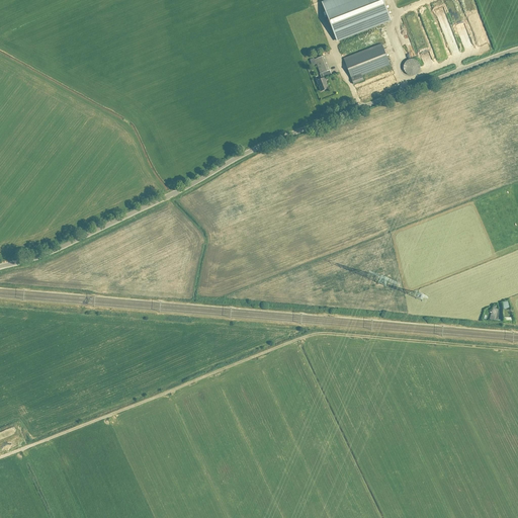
[(382,0),(326,0),(322,2),(337,41),(392,21),(382,0)]
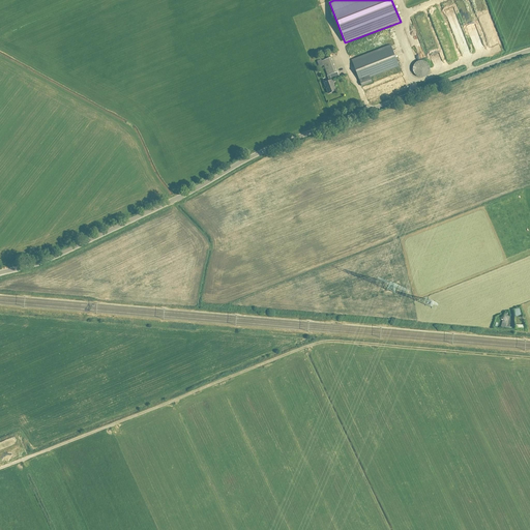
[(415,61),(425,58),(414,28),(404,31),(415,61)]
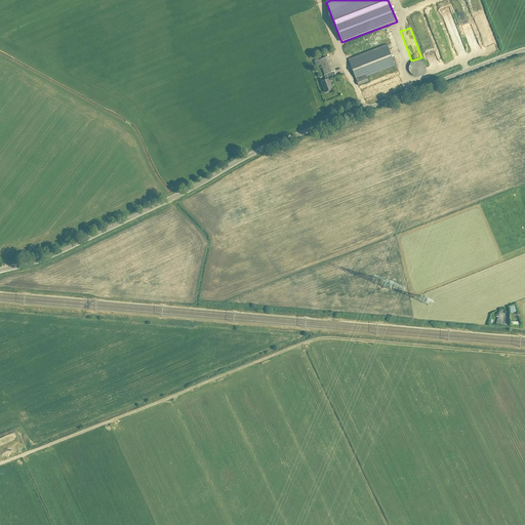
[(395,66),(387,45),(349,61),(358,85),(368,81),(366,77),(395,66)]
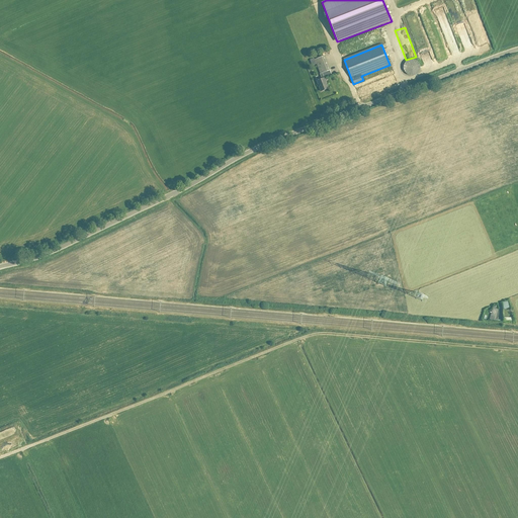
[(328,88),(322,73),(330,70),(324,56),(315,60),(320,74),(322,79),(317,81),(321,91),(328,88)]
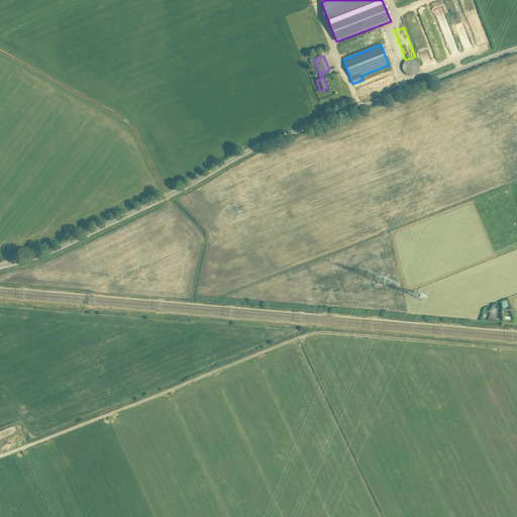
[(412,59),(411,59),(410,59),(409,60),(408,60),(407,60),(406,61),(405,62),(404,63),(404,64),(403,64),(403,65),(403,66),(403,67),(403,68),(403,69),(403,70),(403,71),(404,71),(404,72),(405,73),(406,74),(407,75),(408,75),(409,75),(410,76),(411,76),(412,76),(413,75),(414,75),(415,75),(415,74),(416,74),(416,73),(417,73),(418,72),(418,71),(419,70),(419,69),(419,68),(419,67),(419,66),(419,65),(418,64),(418,63),(417,62),(416,61),(415,60),(414,60),(413,60),(412,59)]
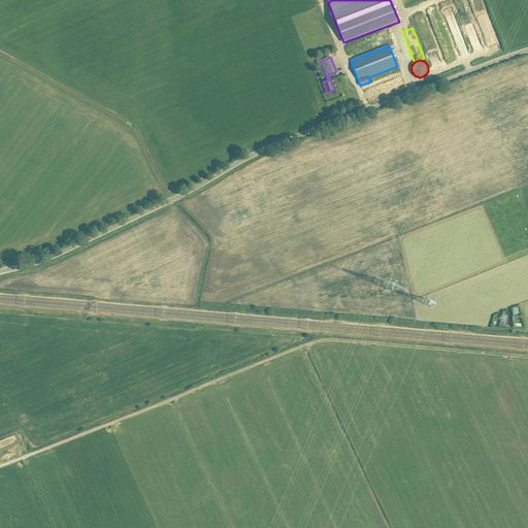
[(401,77),(374,85),(376,93),(404,86),(401,77)]
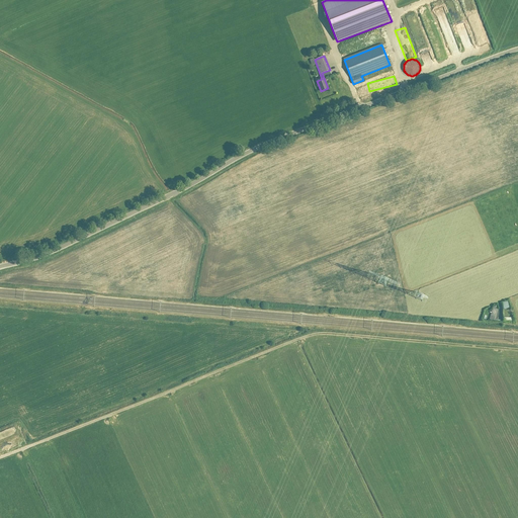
[(358,90),(360,96),(367,93),(365,87),(358,90)]
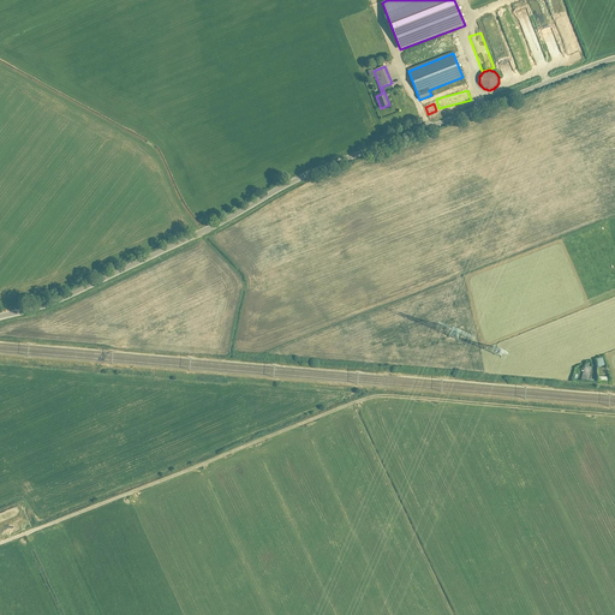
[(593,376),(591,365),(584,366),(585,376),(581,376),(583,381),(586,381),(586,377),(593,376)]
